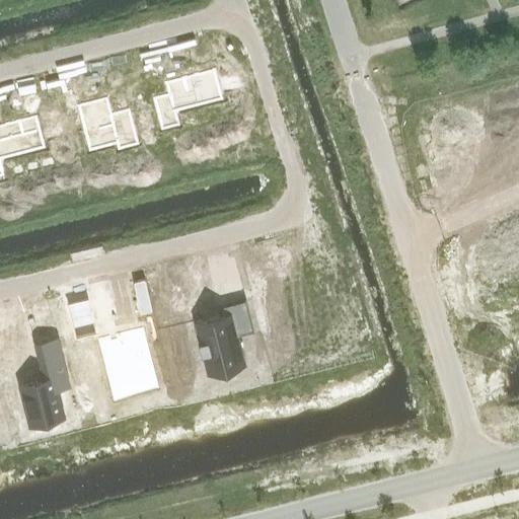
[(0,0),(0,21),(13,18),(7,0),(0,0)]
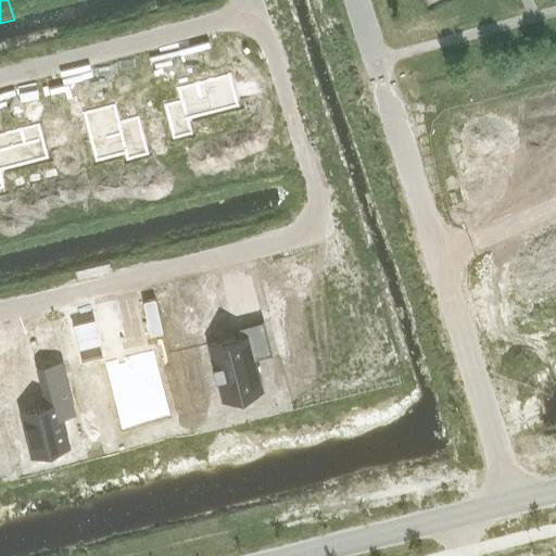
[(180,102),(164,106),(173,140),(191,135),(187,121),(238,108),(229,76),(177,89),(180,102)]
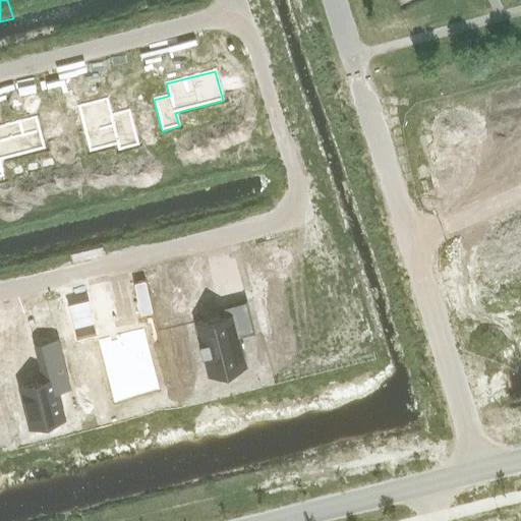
[(107,100),(77,107),(90,153),(117,146),(118,151),(137,146),(128,111),(111,115),(107,100)]
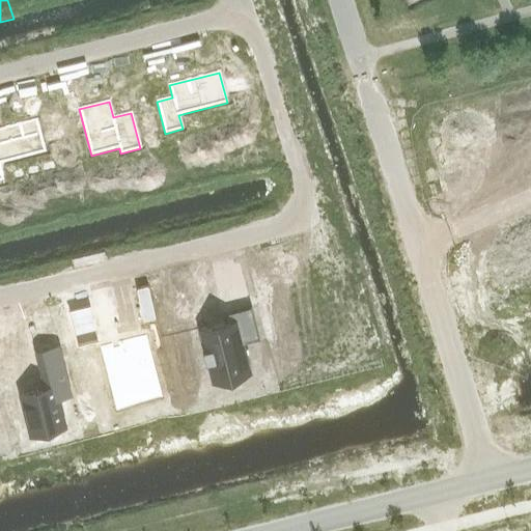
[(0,180),(3,180),(0,170),(0,164),(45,152),(36,120),(0,130),(0,180)]
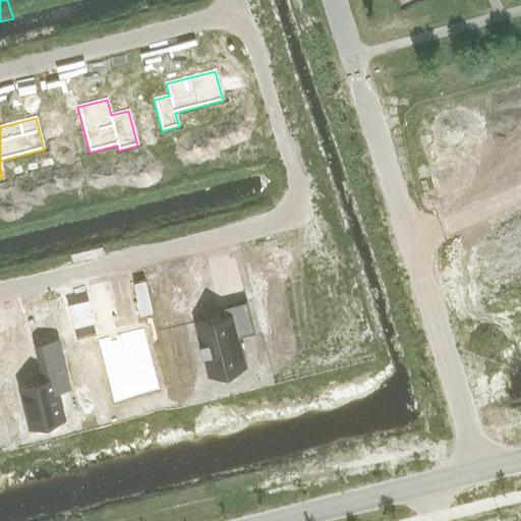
[(195,263),(150,274),(154,290),(184,283),(189,302),(205,298),(195,263)]
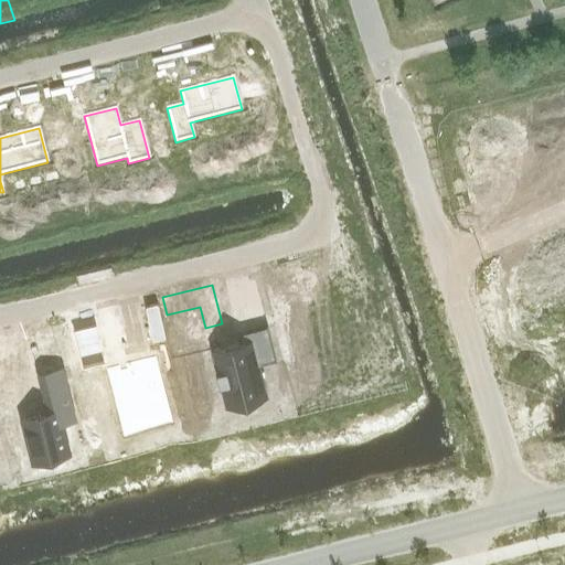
[(95,323),(73,329),(82,368),(105,362),(95,323)]
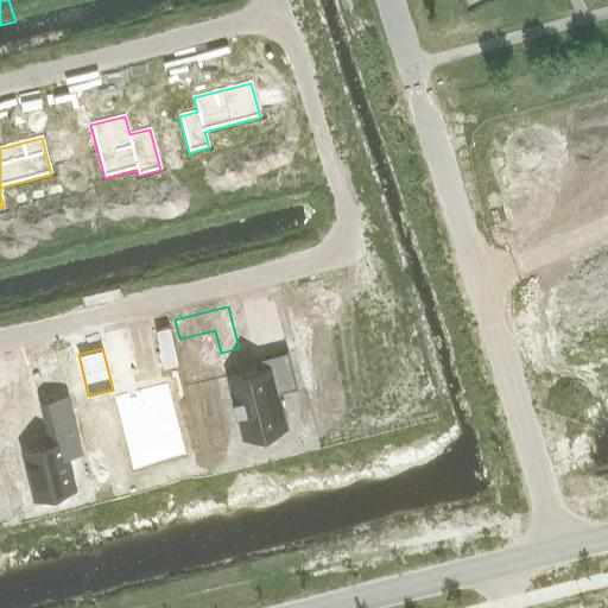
[(267,366),(228,377),(244,436),(285,426),(277,393),(297,388),(287,350),(265,356),(267,366)]
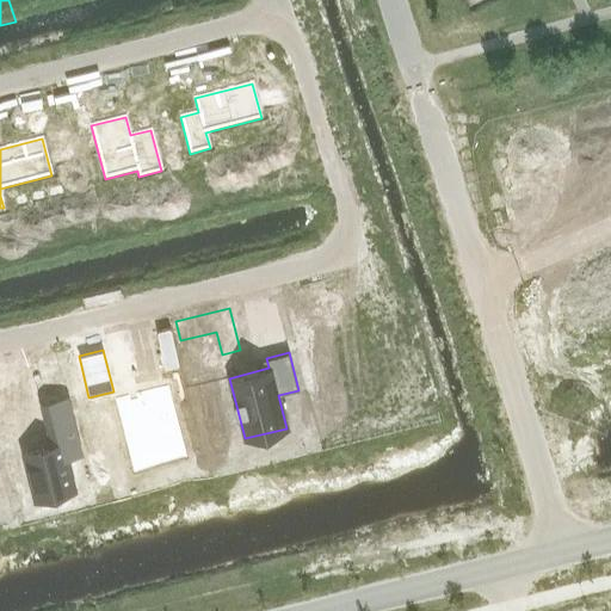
[(320,362),(335,424),(364,417),(359,395),(365,394),(356,353),(320,362)]
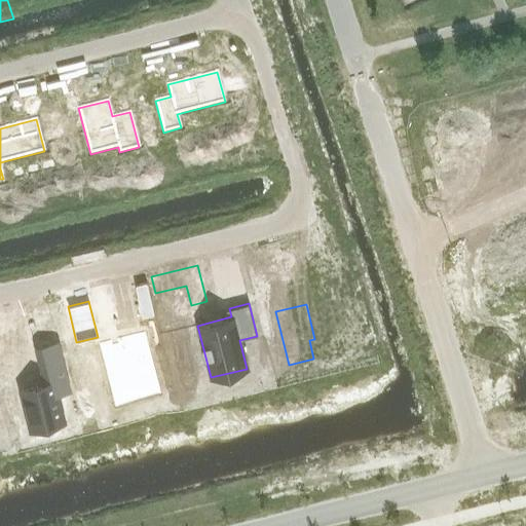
[(144,333),(99,343),(104,363),(114,405),(115,408),(159,397),(144,333)]
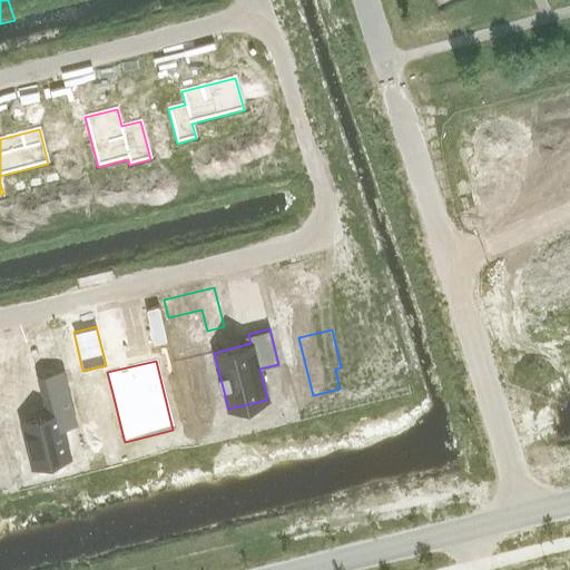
[(56,414),(23,422),(35,464),(67,457),(60,426),(76,423),(67,391),(50,395),(56,414)]
